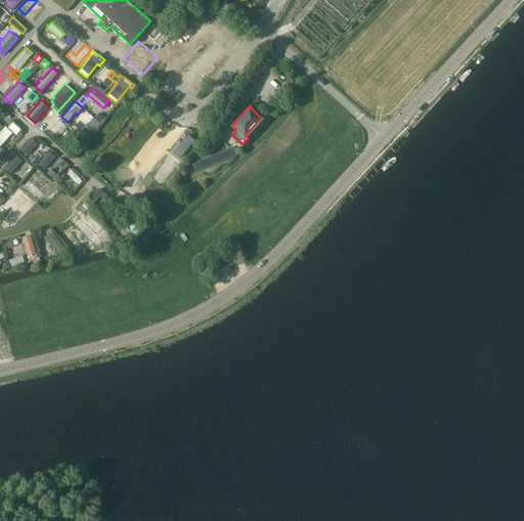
[(99,111),(95,116),(101,122),(106,117),(99,111)]
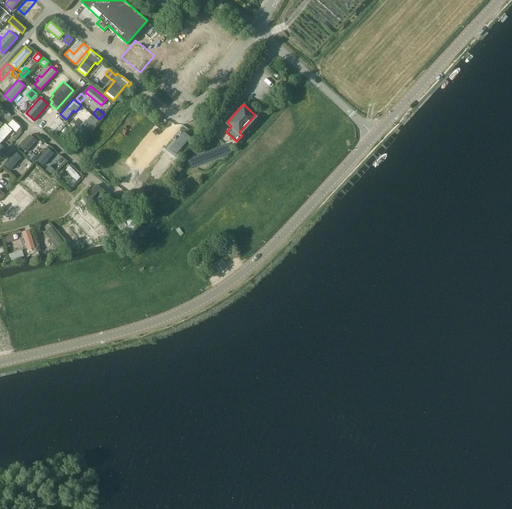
[(86,119),(86,118),(80,124),(88,131),(98,120),(91,113),(86,119)]
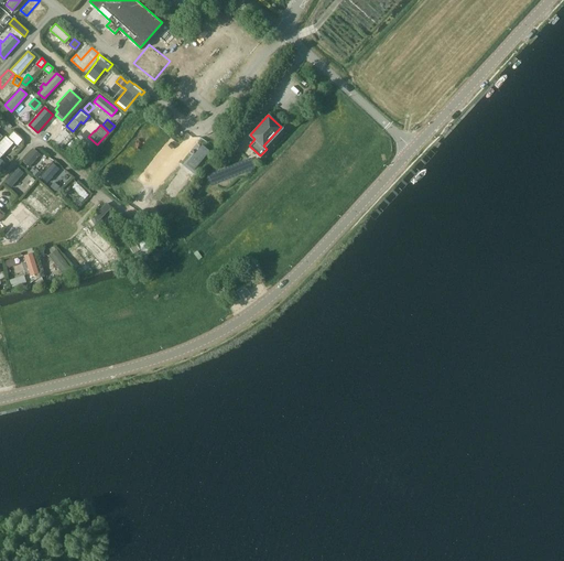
[(69,133),(64,128),(52,142),(56,147),(69,133)]
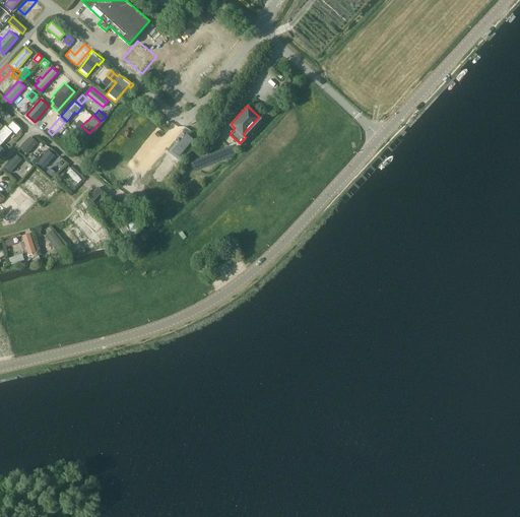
[(12,120),(7,126),(16,133),(21,127),(12,120)]
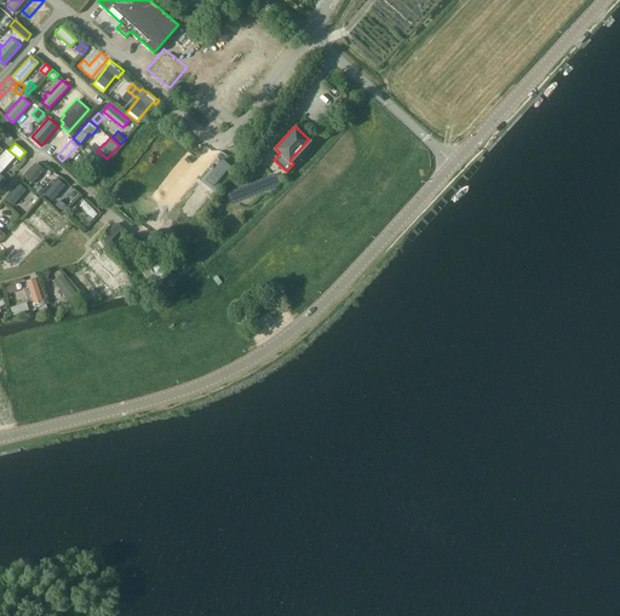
[(96,149),(89,143),(84,148),(91,155),(96,149)]
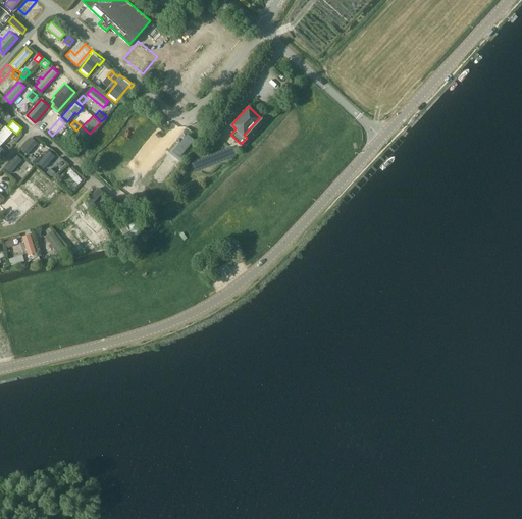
[(198,131),(190,122),(184,130),(186,132),(181,137),(180,136),(176,140),(178,143),(173,149),(171,147),(160,160),(170,169),(192,145),(189,142),(198,131)]
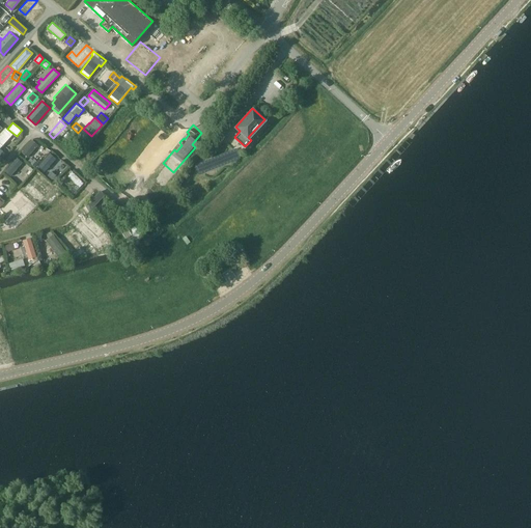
[(0,161),(6,154),(0,148),(14,134),(5,127),(0,133),(0,161)]
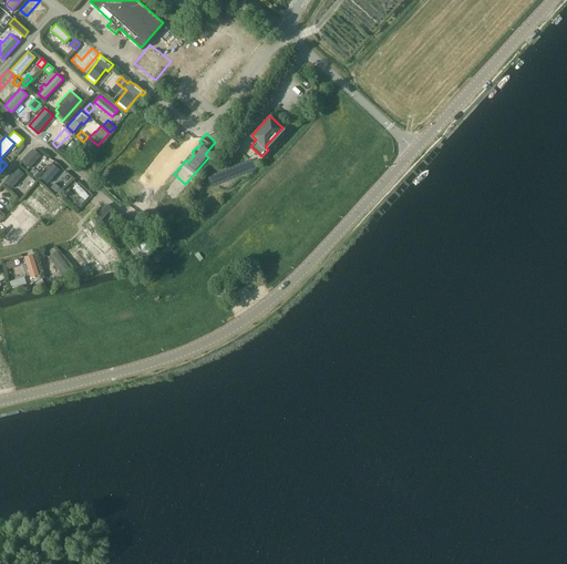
[(78,144),(72,140),(68,144),(73,149),(78,144)]
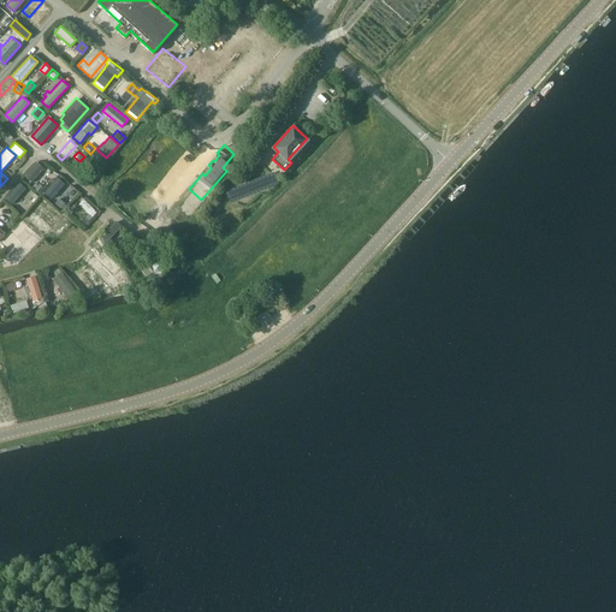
[(31,182),(43,167),(36,161),(24,176),(31,182)]
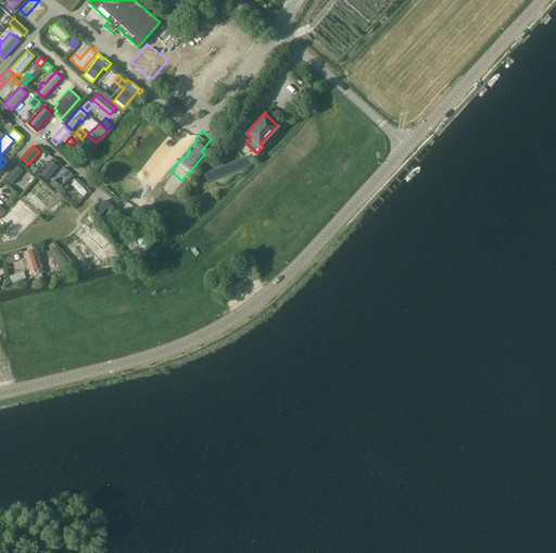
[(252,164),(248,154),(203,172),(207,181),(252,164)]
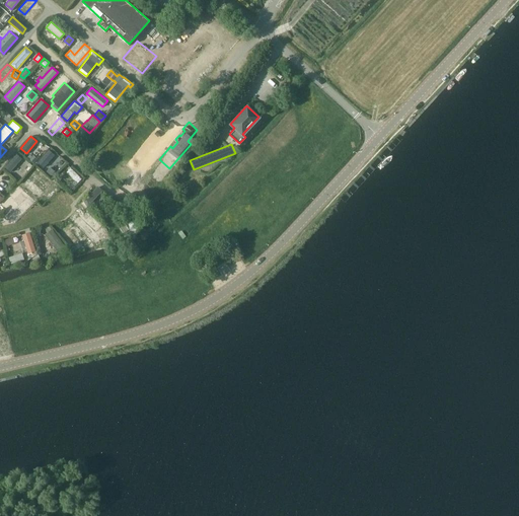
[(44,167),(55,154),(49,149),(38,161),(44,167)]
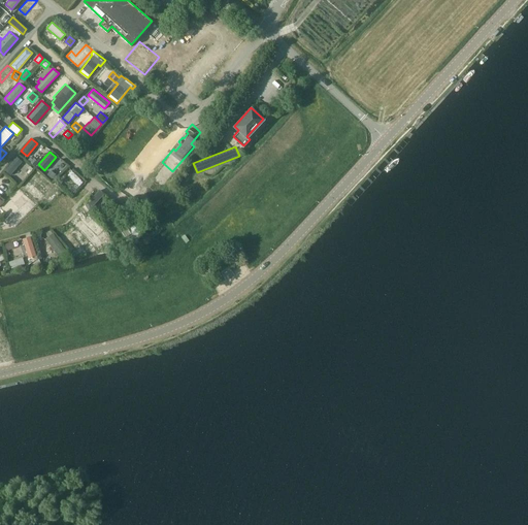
[(10,174),(22,161),(17,156),(4,169),(10,174)]
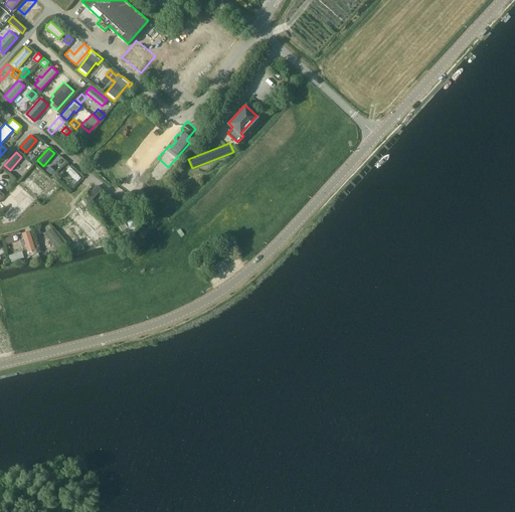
[(33,161),(37,157),(32,153),(28,157),(33,161)]
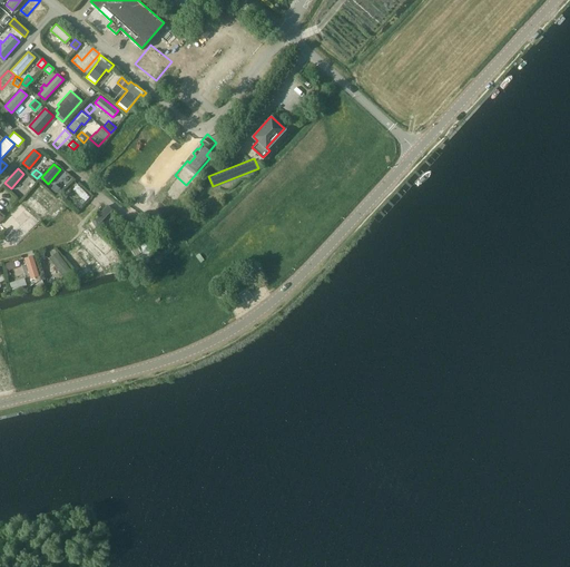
[(166,184),(170,187),(156,205),(154,203),(146,212),(159,223),(170,209),(167,207),(170,203),(173,205),(182,195),(180,194),(182,194),(179,192),(184,186),(174,176),(166,184)]
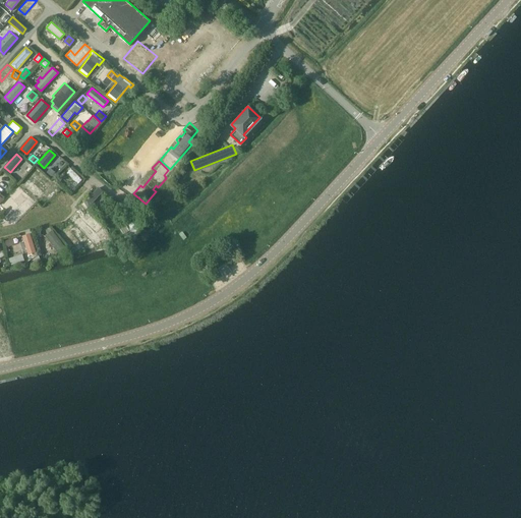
[(55,171),(50,167),(46,171),(51,175),(55,171)]
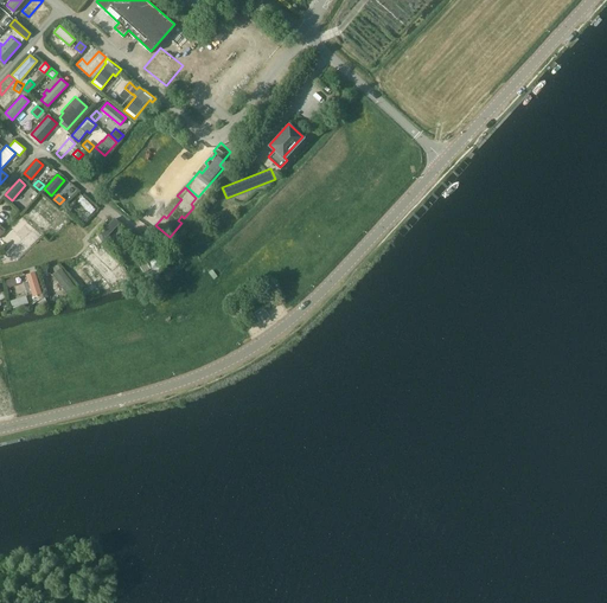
[(96,207),(82,196),(77,200),(91,212),(96,207)]
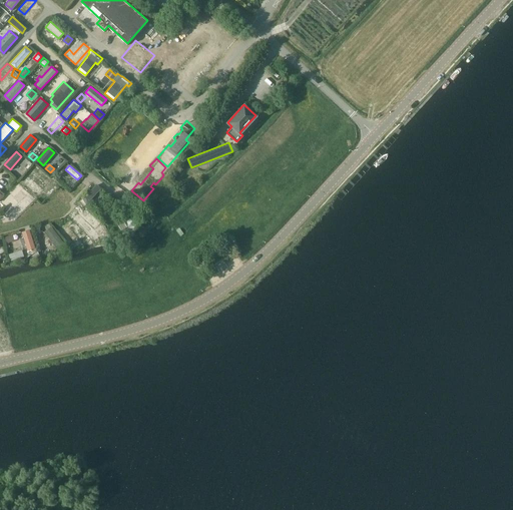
[(27,171),(22,178),(40,192),(45,185),(27,171)]
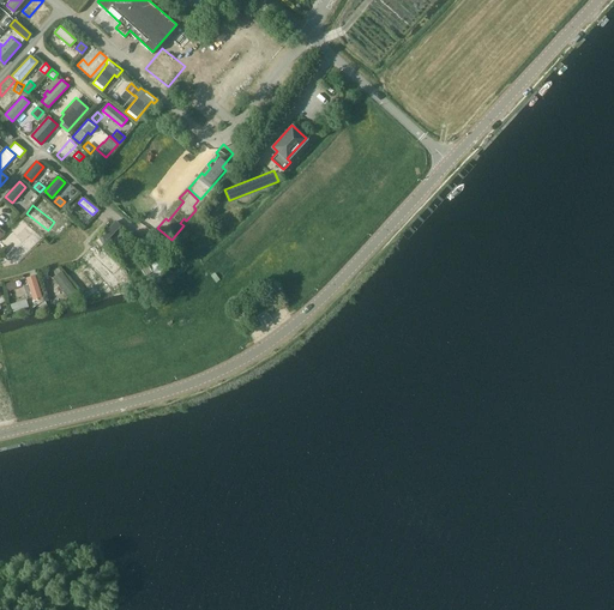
[(102,242),(122,222),(116,216),(96,237),(102,242)]
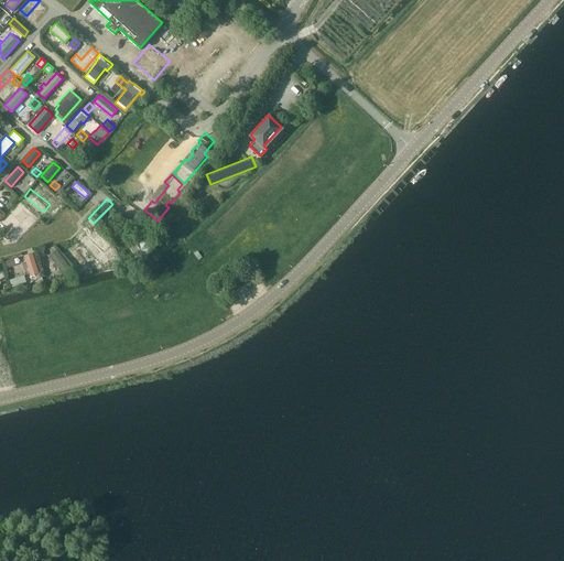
[(30,211),(13,228),(19,235),(36,216),(30,211)]
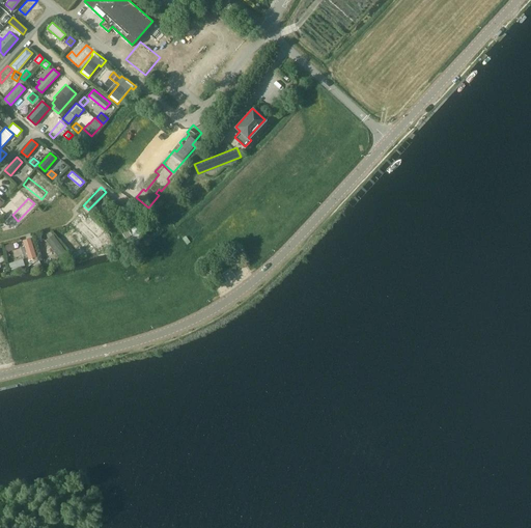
[(11,220),(5,221),(6,229),(16,228),(18,225),(11,220)]
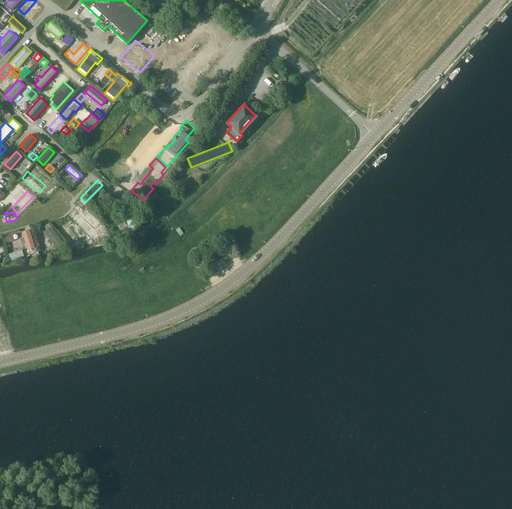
[(67,231),(75,243),(87,234),(74,216),(67,221),(72,228),(67,231)]
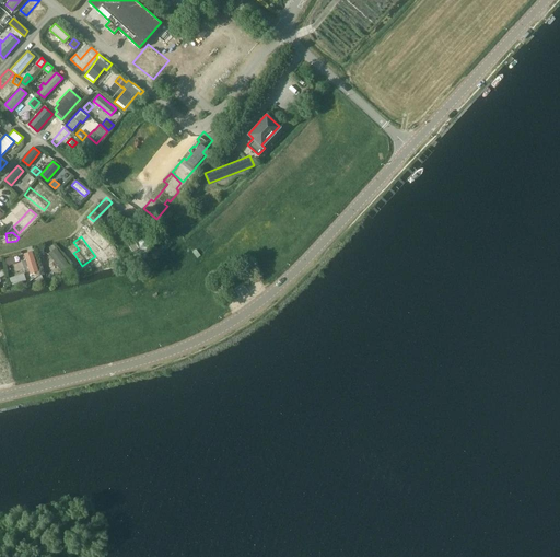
[(56,244),(48,250),(63,270),(71,265),(56,244)]
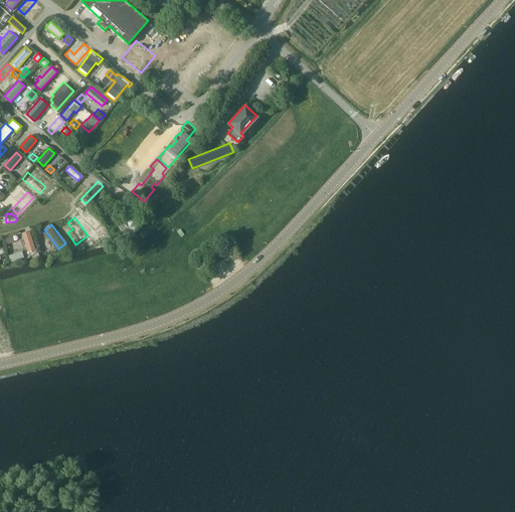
[(36,246),(30,227),(22,229),(28,248),(36,246)]
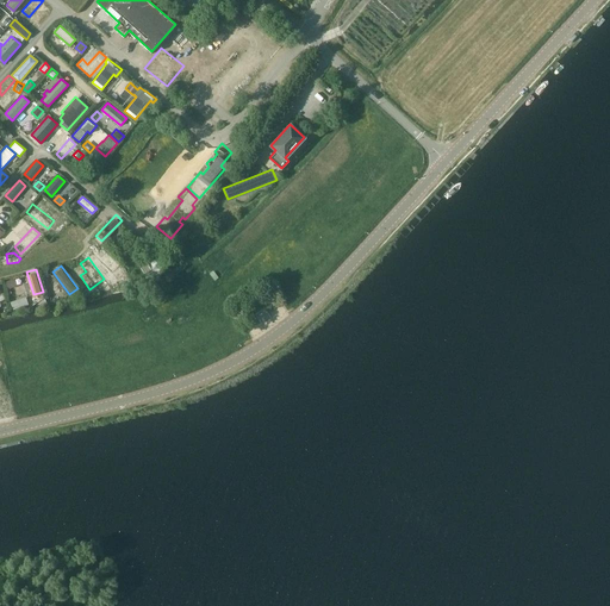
[(7,286),(17,283),(14,275),(5,279),(7,286)]
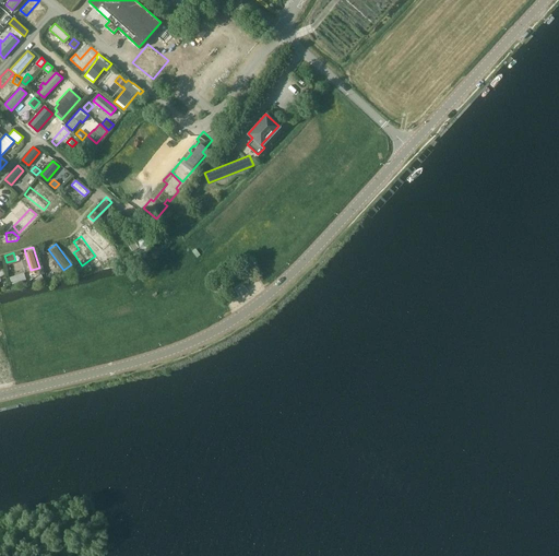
[(26,276),(24,269),(9,274),(11,282),(26,276)]
